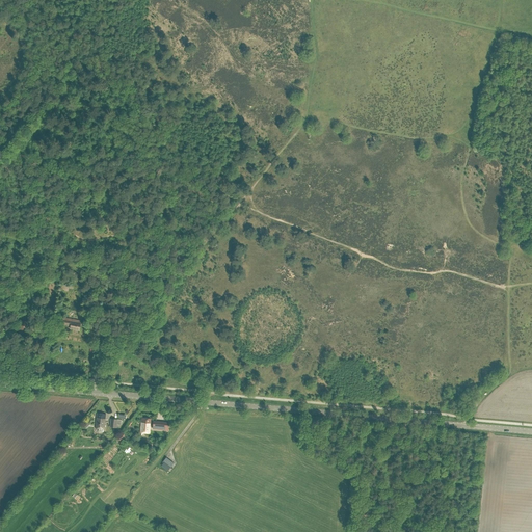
[(79,331),(80,330),(81,322),(80,322),(80,320),(62,317),(61,324),(71,325),(70,328),(75,329),(74,331),(79,331)]
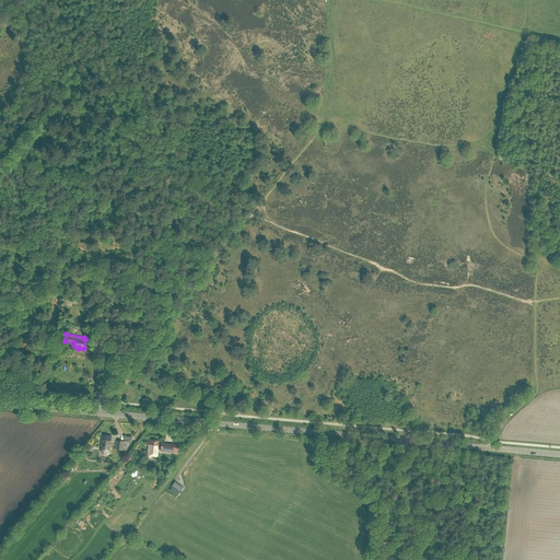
[(28,349),(30,338),(22,338),(21,348),(28,349)]
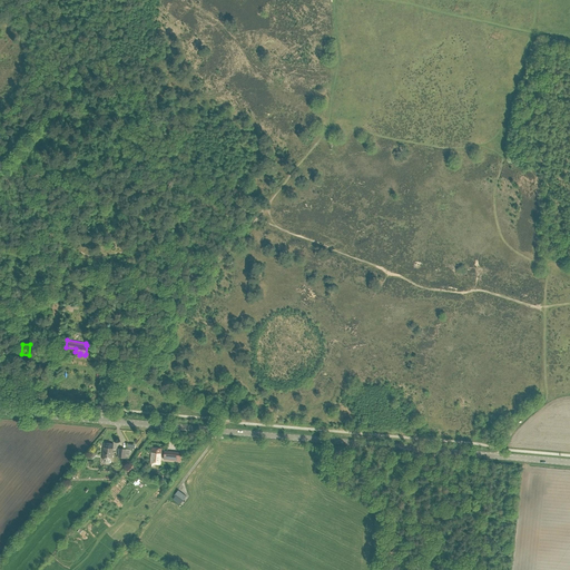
[(114,449),(114,443),(104,442),(102,459),(106,460),(106,462),(107,463),(110,464),(111,463),(111,460),(112,460),(112,452),(111,452),(112,449),(114,449)]
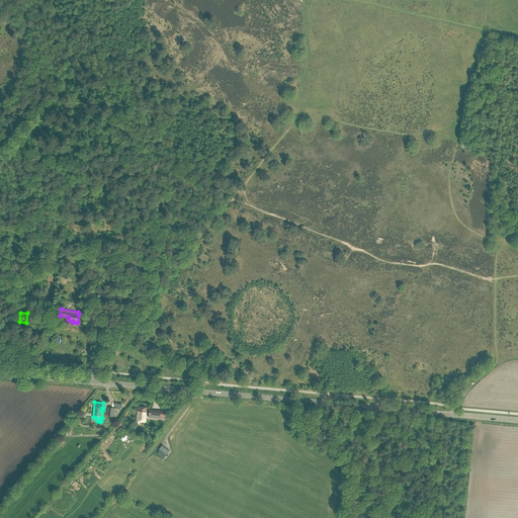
[(147,412),(147,408),(138,407),(137,422),(146,423),(147,415),(146,415),(146,412),(147,412)]
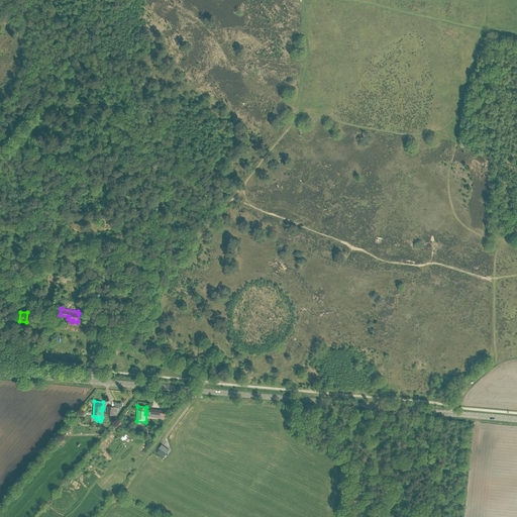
[(118,413),(118,408),(108,407),(107,415),(116,416),(116,413),(118,413)]
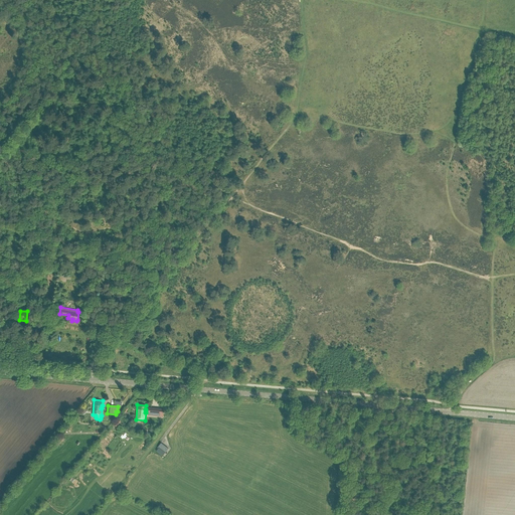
[(54,446),(56,448),(64,439),(61,437),(54,446)]
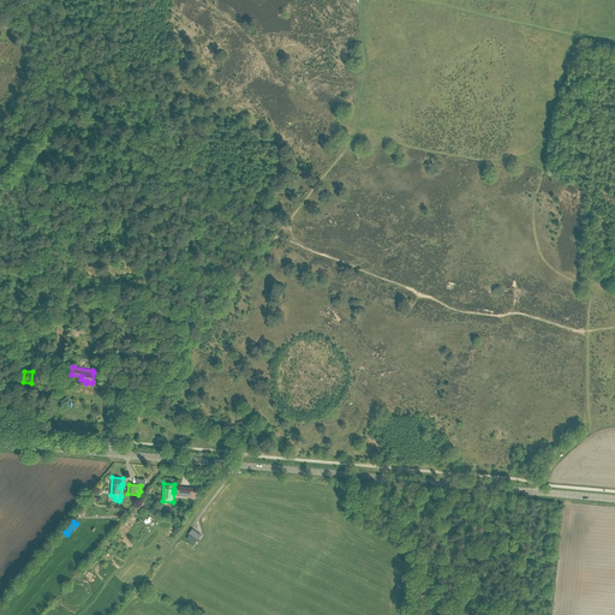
[(201,536),(198,533),(196,532),(192,530),(189,535),(197,541),(201,536)]
